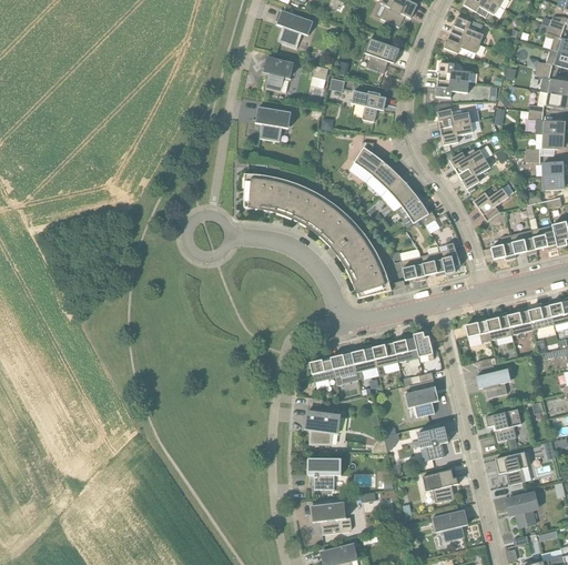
[(411,17),(413,11),(417,3),(411,0),(382,0),(381,2),(386,6),(381,18),(398,26),(404,14),(411,17)]
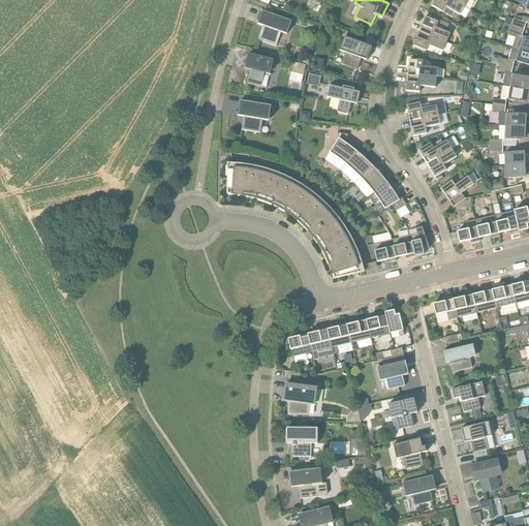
[(460,12),(465,4),(458,0),(432,0),(431,3),(443,10),(446,5),(460,12)]
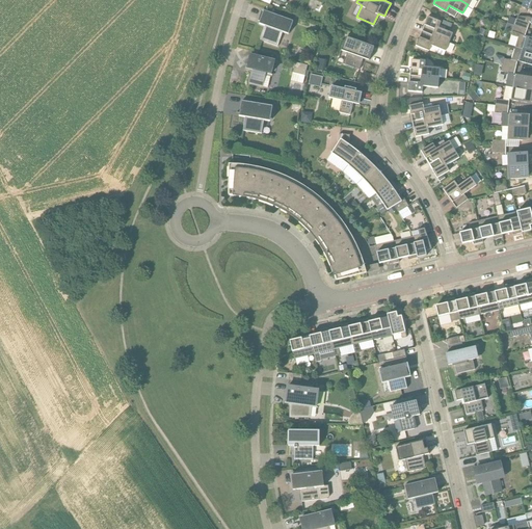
[(260,37),(277,45),(283,30),(288,32),(293,19),(264,8),(259,22),(265,24),(260,37)]
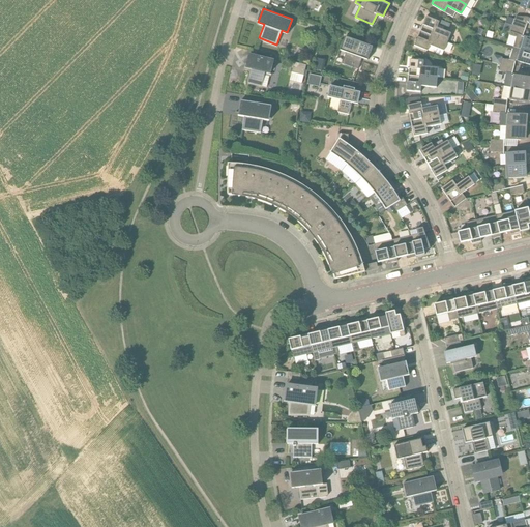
[(420,29),(447,40),(450,31),(437,25),(439,20),(427,15),(420,29)]
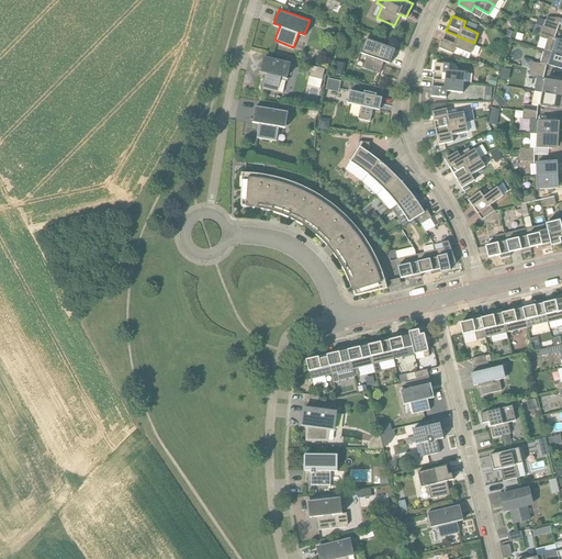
[(543,24),(557,30),(559,23),(546,19),(543,24)]
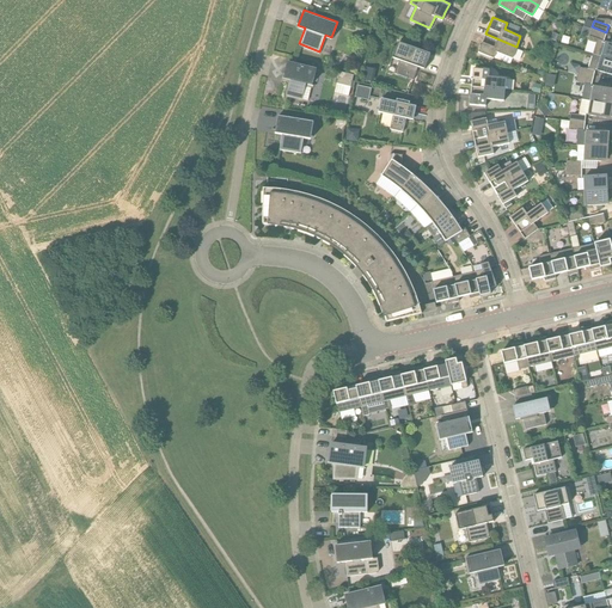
[(589,34),(604,38),(606,32),(592,26),(589,34)]
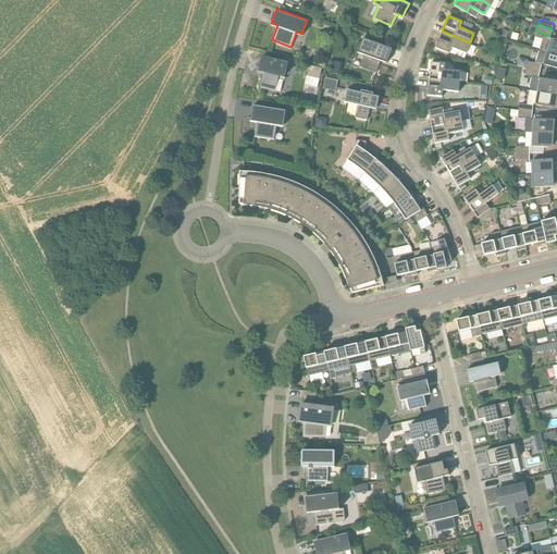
[(466,51),(470,42),(442,31),(435,46),(448,51),(452,46),(466,51)]
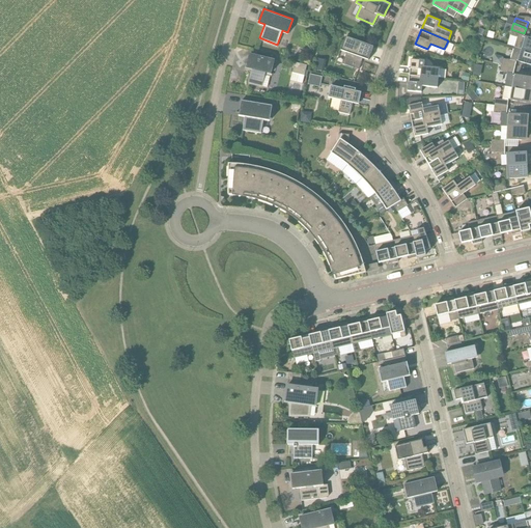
[(359,67),(363,56),(368,58),(373,45),(345,34),(340,48),(346,51),(342,62),(359,67)]
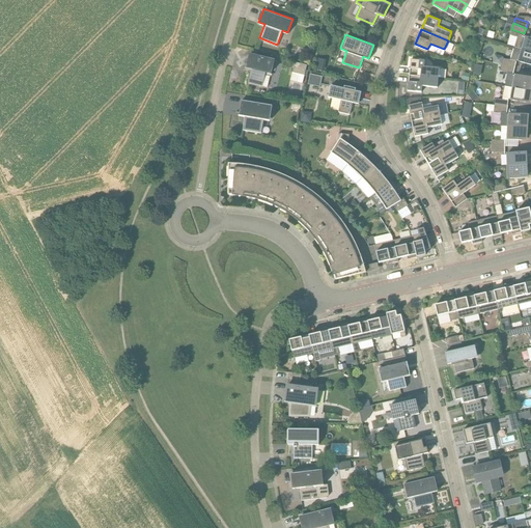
[(522,47),(530,49),(530,36),(525,35),(522,47)]
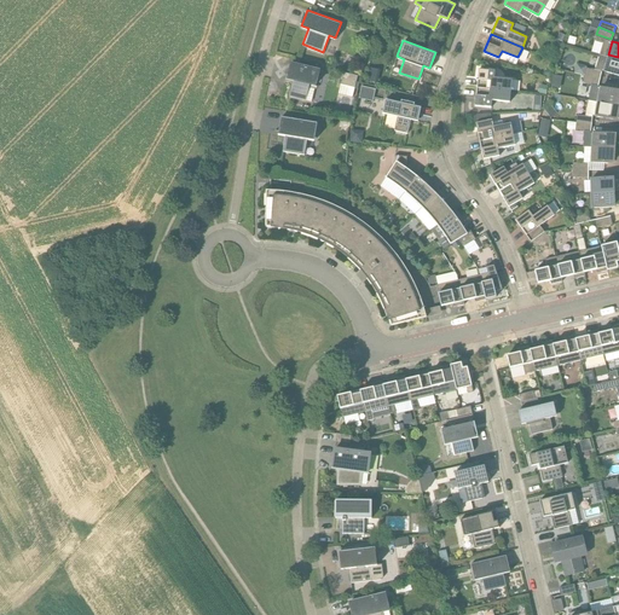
[(618,57),(608,54),(605,69),(618,73),(618,57)]
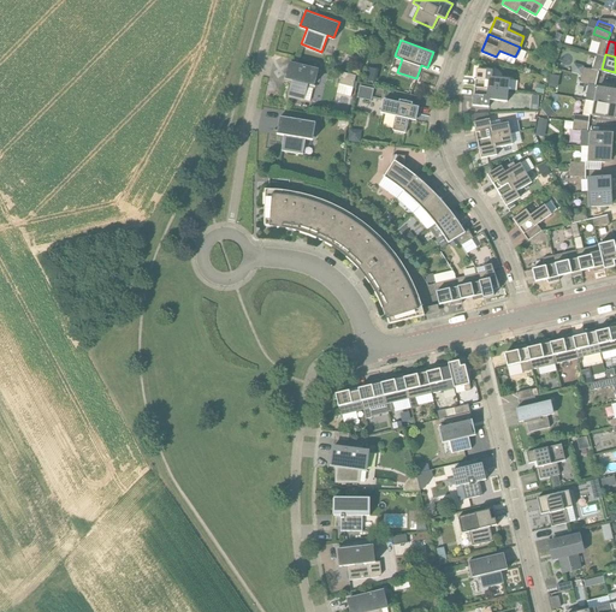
[(294,78),(289,94),(303,97),(307,82),(314,83),(318,69),(290,61),(286,76),(294,78)]
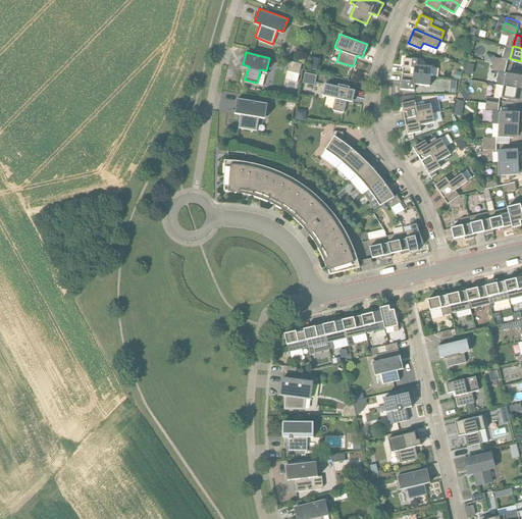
[(492,61),(506,64),(508,58),(494,55),(492,61)]
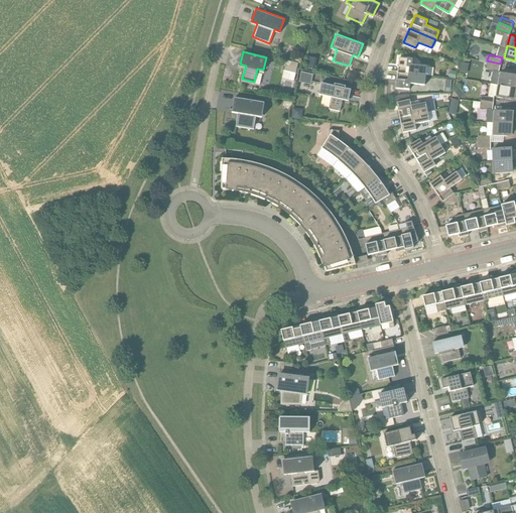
[(397,71),(425,74),(426,65),(412,63),(412,57),(399,55),(397,71)]
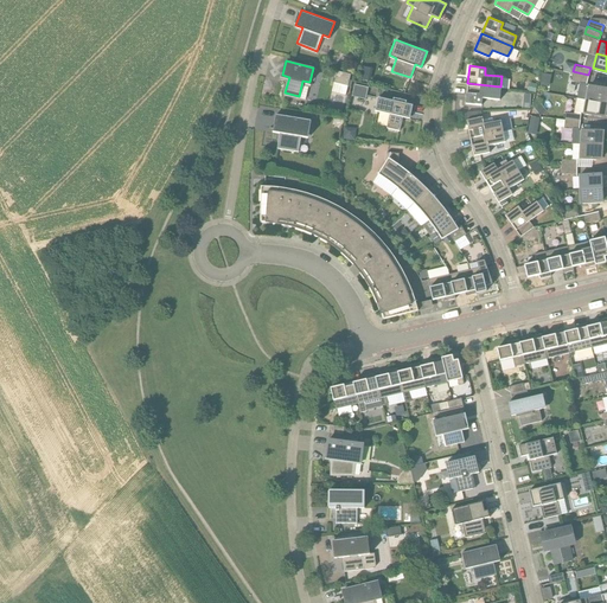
[(350,77),(351,74),(337,70),(334,82),(347,84),(347,83),(350,77)]
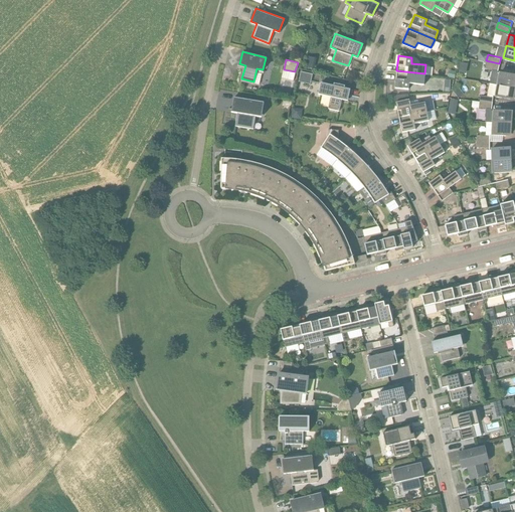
[(485,66),(498,69),(499,63),(486,60),(485,66)]
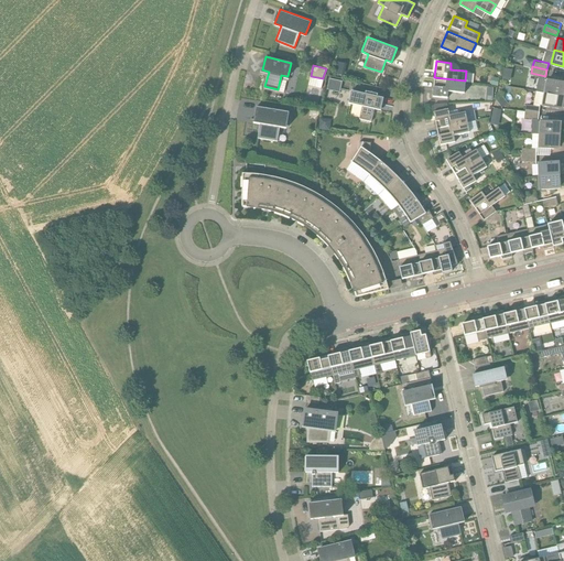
[(327,88),(339,90),(342,79),(329,77),(327,88)]
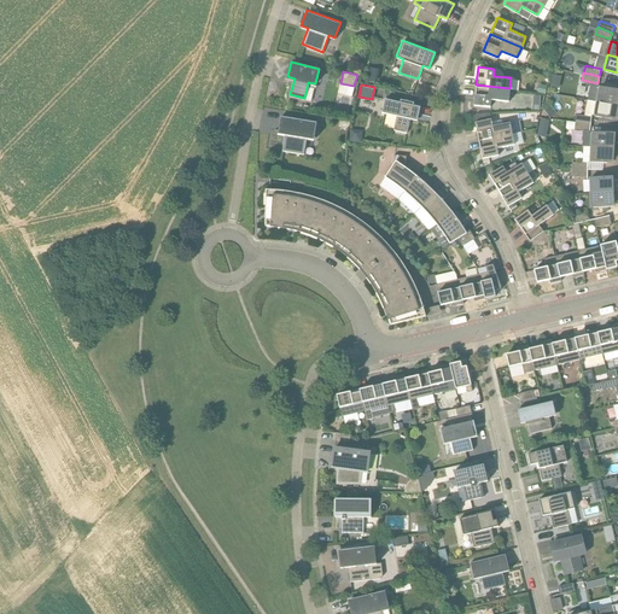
[(509,88),(476,85),(473,104),(490,105),(491,98),(508,100),(509,88)]
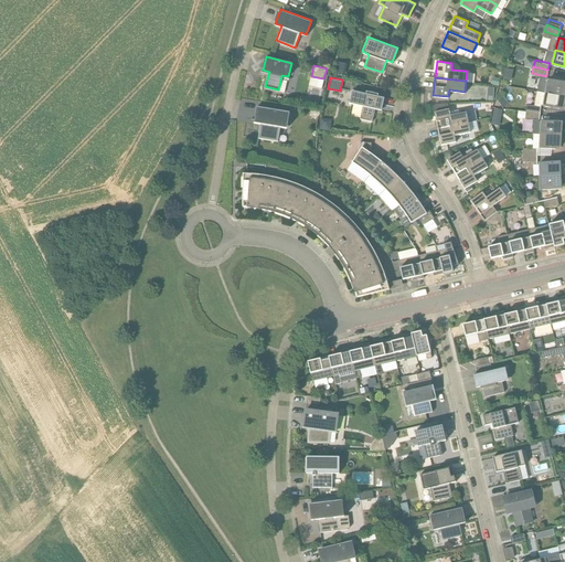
[(545,91),(564,94),(564,82),(564,81),(547,78),(545,91)]
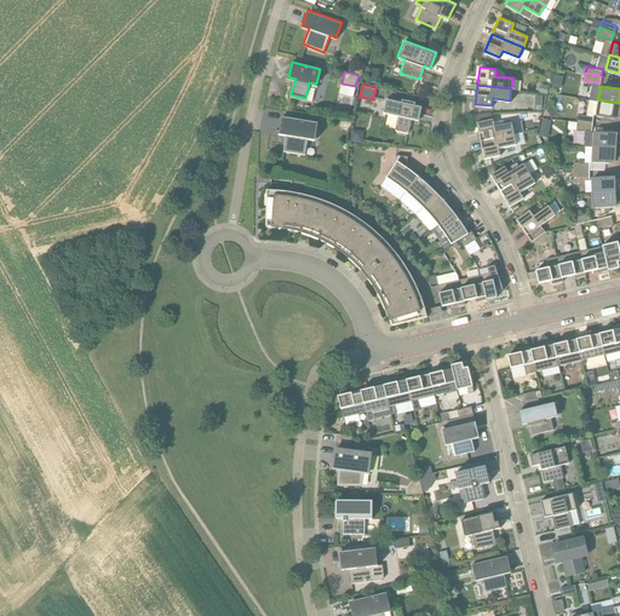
[(408,132),(411,117),(418,119),(422,105),(414,104),(415,101),(402,98),(401,101),(386,97),(383,111),(399,115),(395,128),(408,132)]
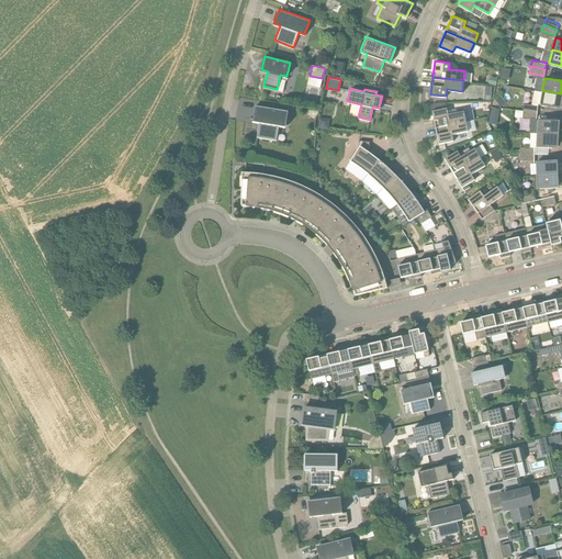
[(561,94),(561,93),(542,90),(540,103),(555,107),(557,105),(560,105),(561,94)]
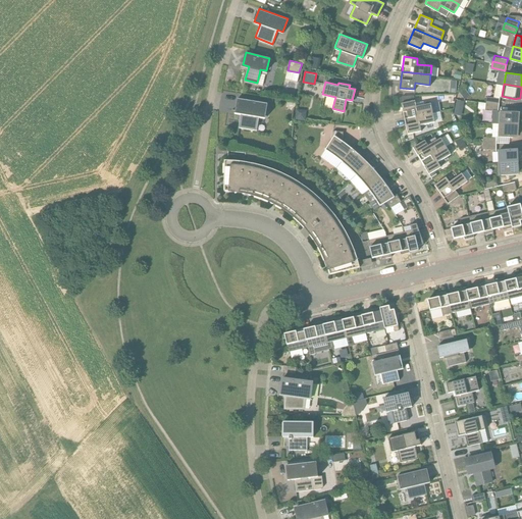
[(462,111),(466,98),(459,96),(455,109),(462,111)]
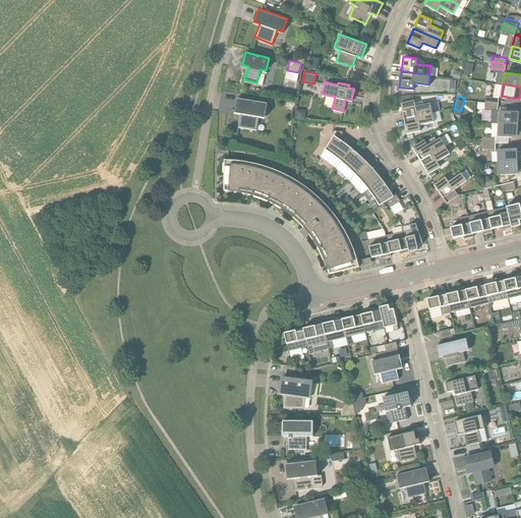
[(265,117),(265,114),(267,102),(236,97),(234,112),(240,113),(238,126),(256,128),(258,116),(265,117)]
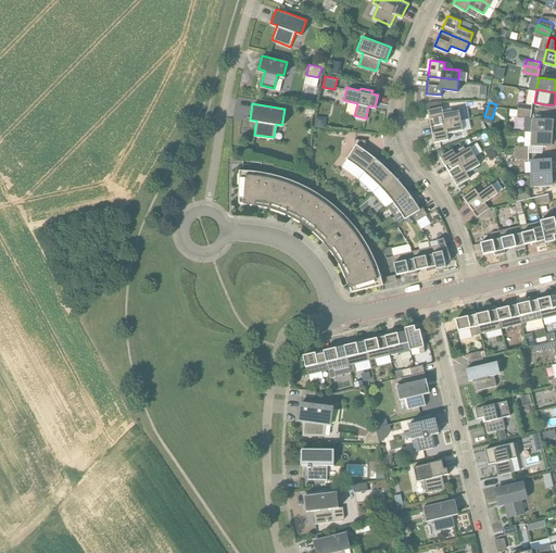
[(430,125),(460,118),(458,109),(443,112),(442,105),(427,109),(430,125)]
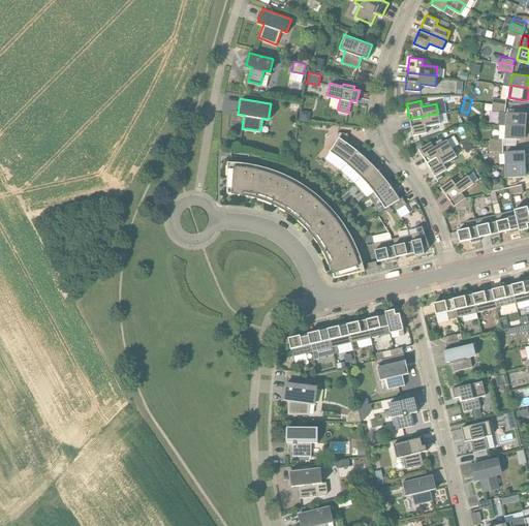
[(505,124),(525,125),(525,115),(522,114),(522,113),(506,112),(505,124)]
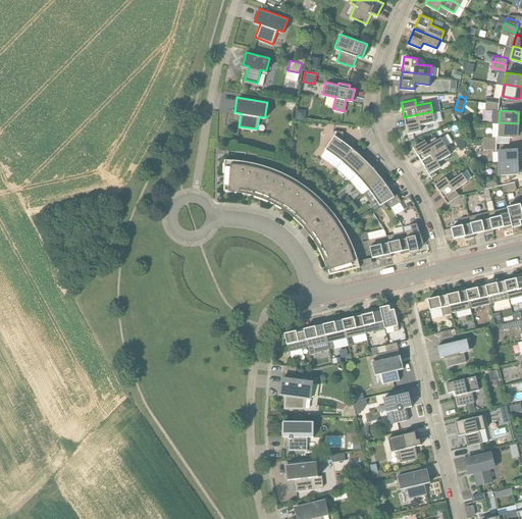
[(432,111),(404,117),(408,133),(421,130),(420,123),(434,120),(432,111)]
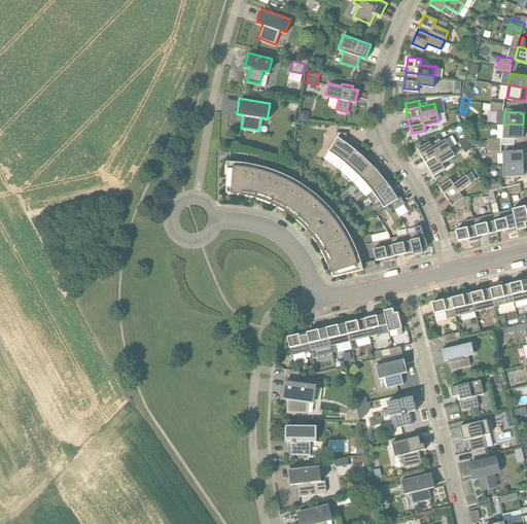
[(523,125),(503,124),(503,136),(518,137),(518,136),(522,136),(523,125)]
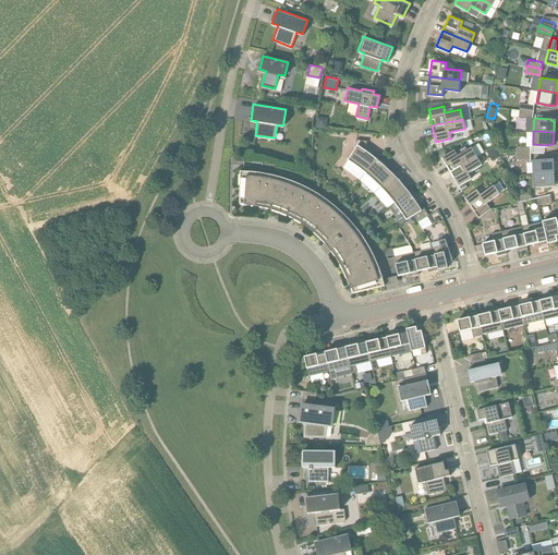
[(375,157),(365,149),(366,140),(355,139),(354,147),(348,158),(364,171),(375,157)]
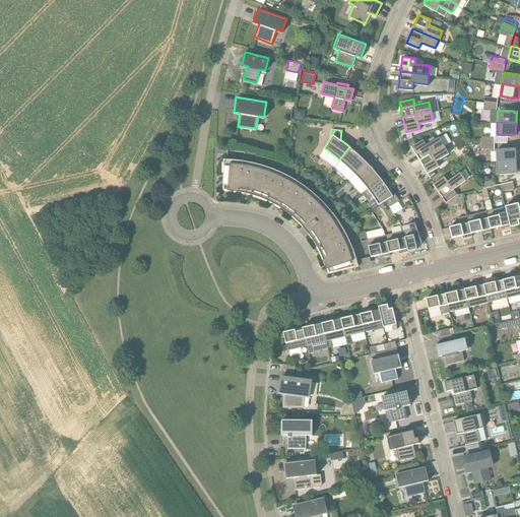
[(411,145),(418,158),(444,144),(439,136),(426,143),(423,138),(411,145)]
